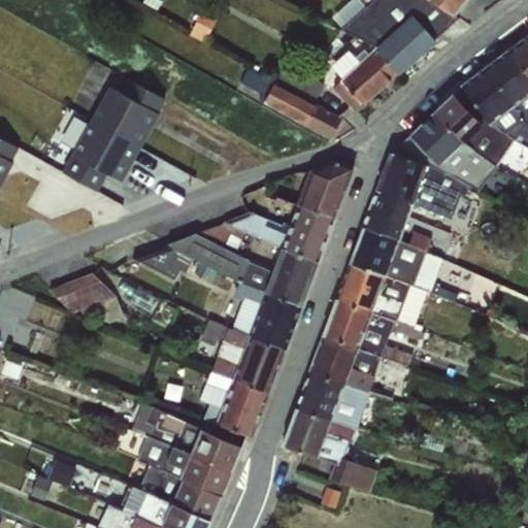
[(417,57),(369,4),(355,17),(350,12),(354,8),(348,2),(334,15),(330,12),(334,6),(326,0),(315,0),(307,12),(342,30),(349,24),(367,45),(398,73),(417,57)]
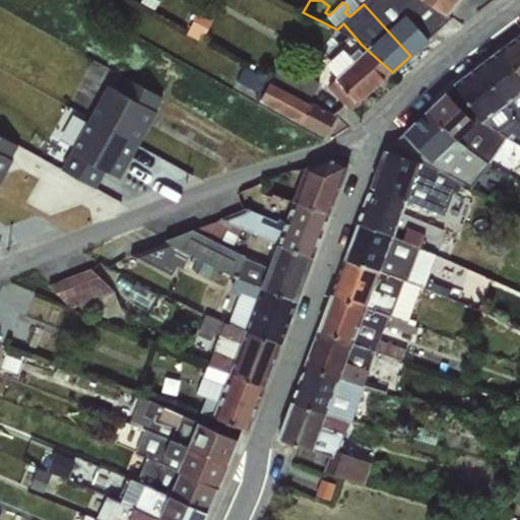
[(447,15),(419,0),(369,0),(364,4),(410,56),(451,18),(447,15)]
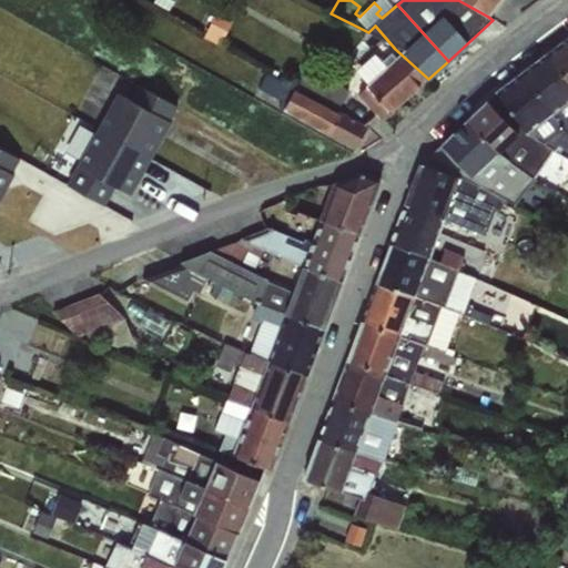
[(500,0),(458,0),(488,17),(500,0)]
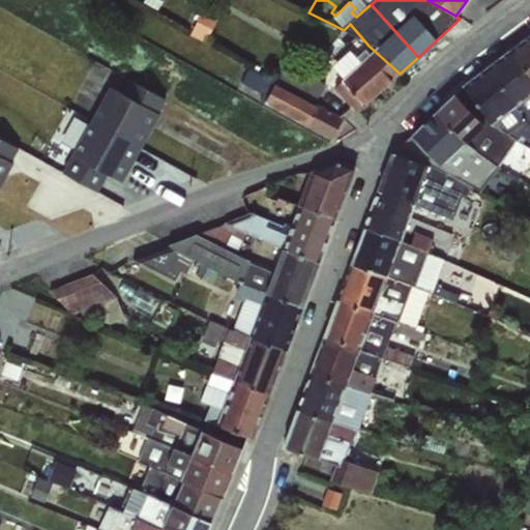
[(529,35),(507,53),(529,81),(529,35)]
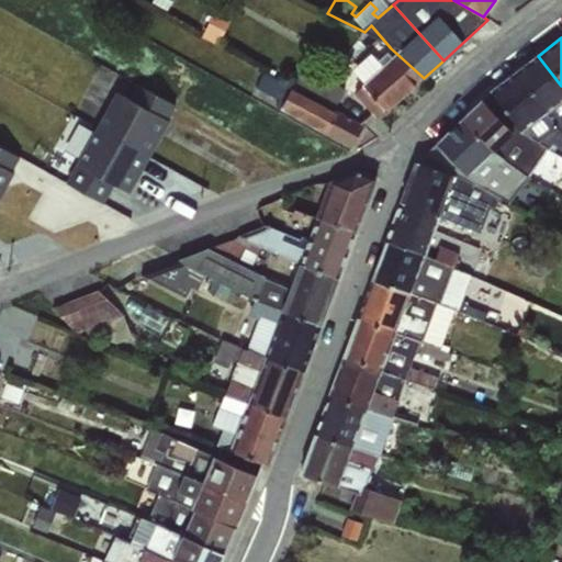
[(424,78),(391,48),(378,60),(381,67),(353,92),(377,119),(386,111),(424,78)]
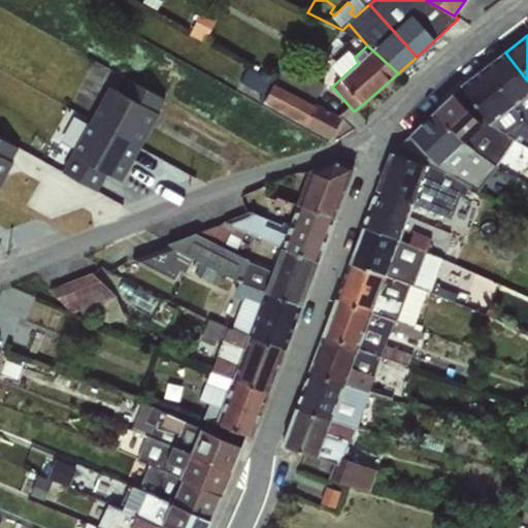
[(527,80),(505,53),(487,67),(527,123),(527,80)]
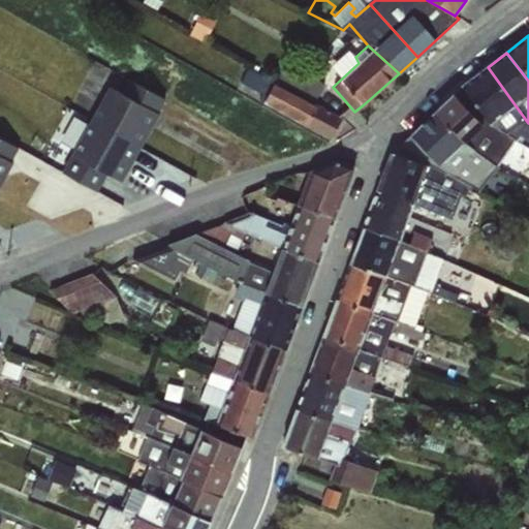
[(276,82),(247,67),(240,82),(260,93),(258,98),(307,124),(307,127),(330,139),(343,116),(318,103),(317,105),(314,103),(324,83),(286,62),(276,82)]
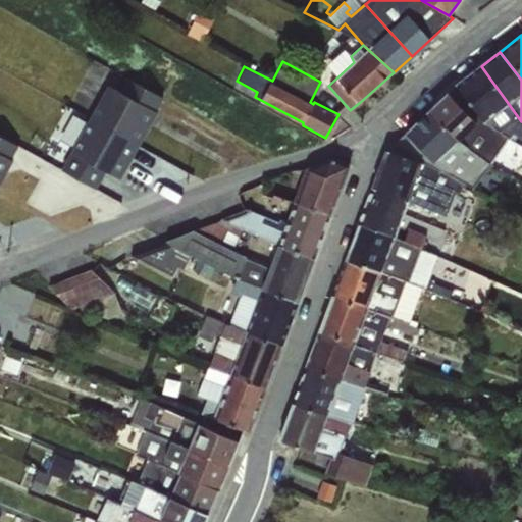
[(521,121),(481,66),(456,85),(482,121),(511,138),(515,135),(521,138),(521,121)]
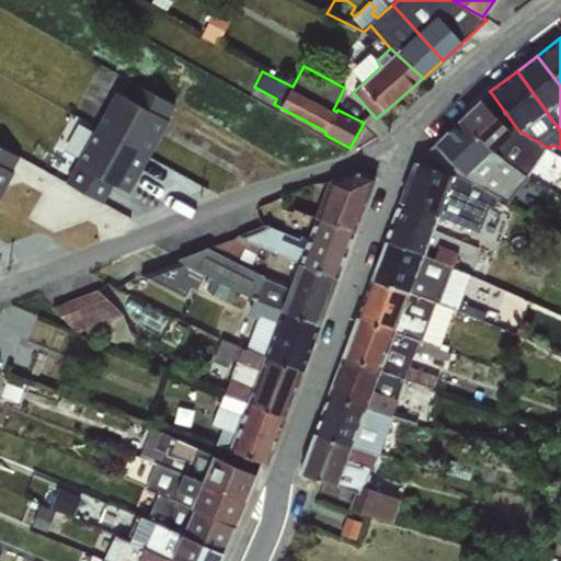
[(122,180),(139,189),(185,101),(134,75),(102,135),(89,128),(80,146),(90,150),(76,178),(113,197),(122,180)]
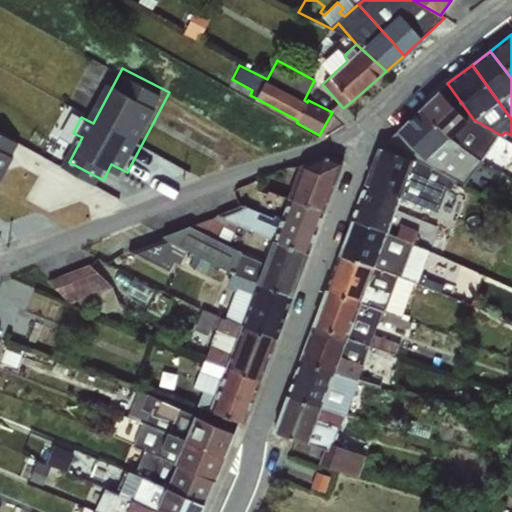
[(473,119),(447,83),(440,90),(419,109),(450,138),(480,160),(486,164),(504,137),(501,135),(473,119)]
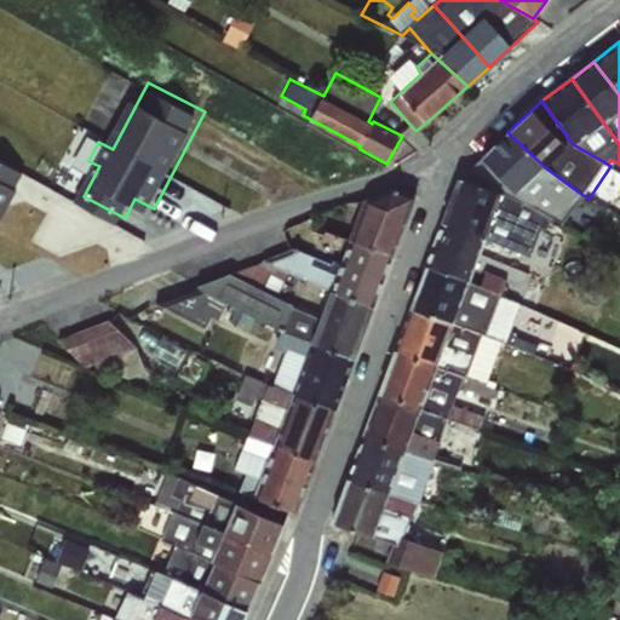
[(461,179),(551,218),(561,224),(581,194),(545,167),(507,132),(483,156),(461,179)]
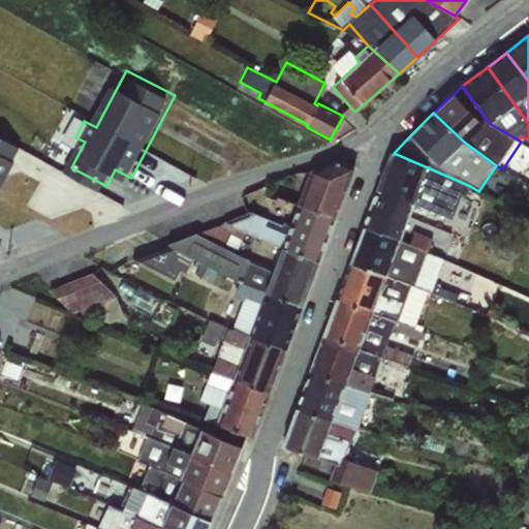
[(0,198),(25,141),(0,129),(0,198)]
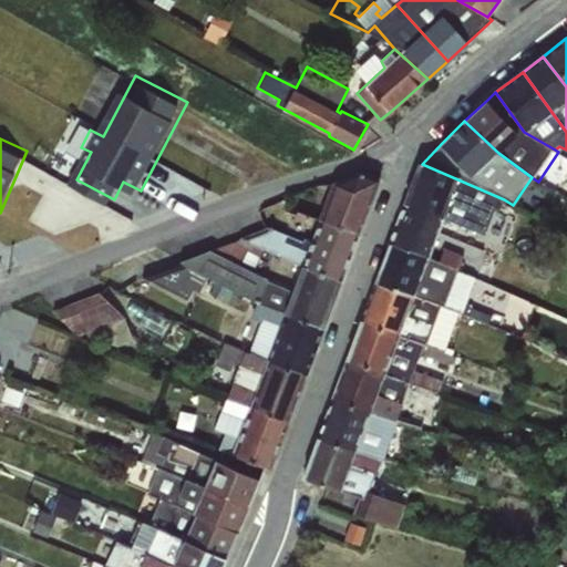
[(504,199),(422,164),(408,205),(477,230),(483,216),(453,206),(451,214),(445,212),(451,195),(462,203),(466,198),(485,209),(487,206),(500,212),(504,199)]
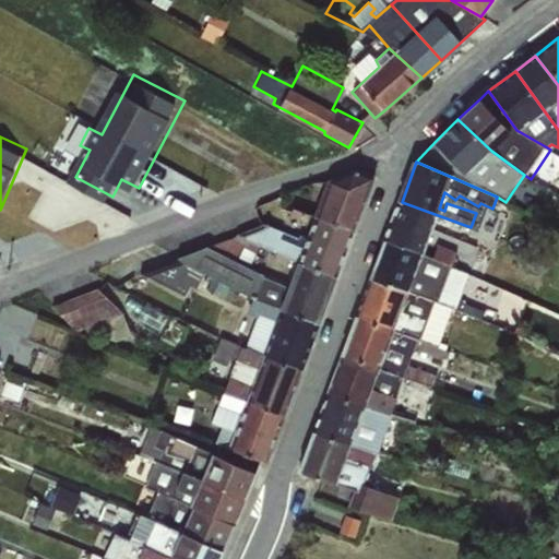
[(330,179),(318,217),(354,229),(375,178),(355,169),(330,179)]
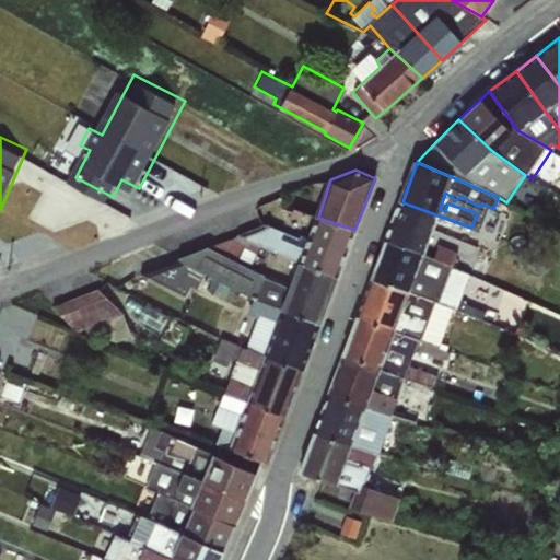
[(244,235),(300,261),(336,277),(354,230),(318,218),(293,209),(303,186),(287,193),(279,210),(291,214),(290,217),(314,225),(308,242),(269,224),(244,235)]
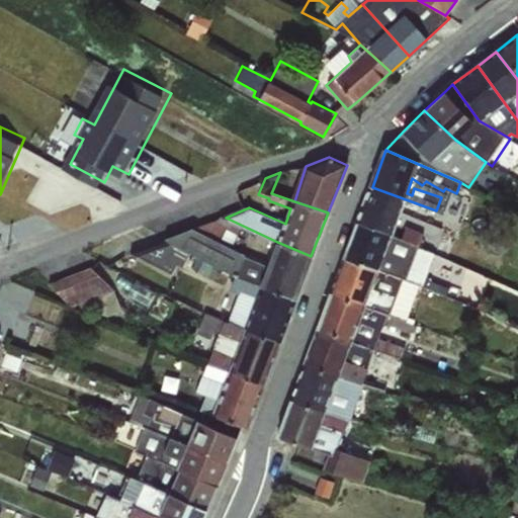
[(358,223),(392,235),(404,203),(409,205),(407,209),(432,219),(436,210),(372,187),(358,223)]
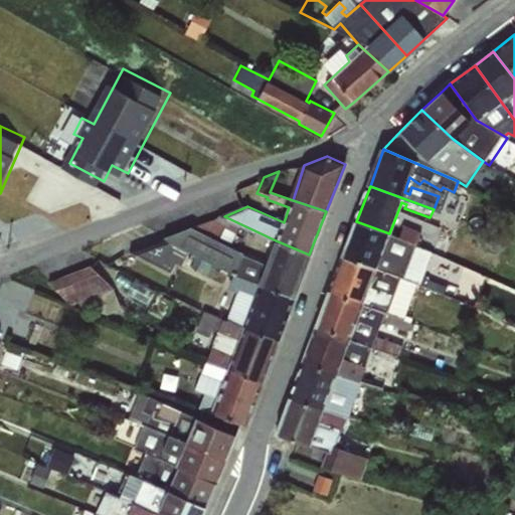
[(189,251),(233,276),(294,299),(309,254),(276,240),(267,264),(230,245),(239,228),(218,215),(129,250),(171,272),(175,264),(180,266),(189,251)]
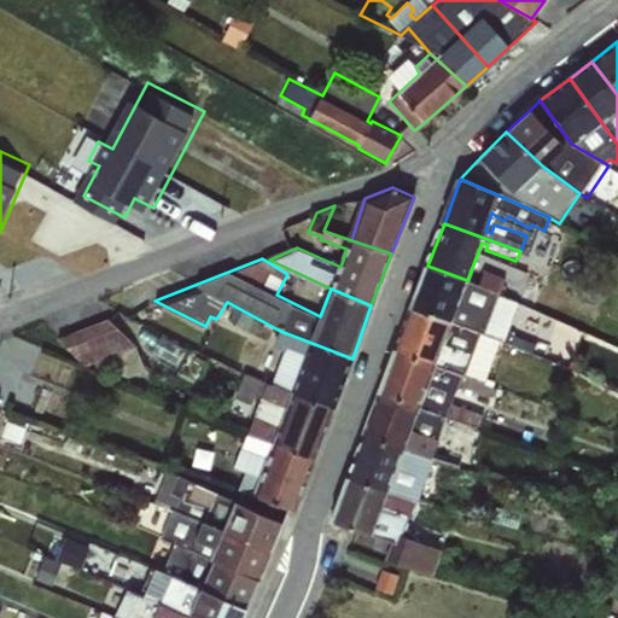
[(412,308),(499,340),(503,340),(517,302),(499,296),(505,279),(483,270),(478,285),(467,280),(427,266),(412,308)]
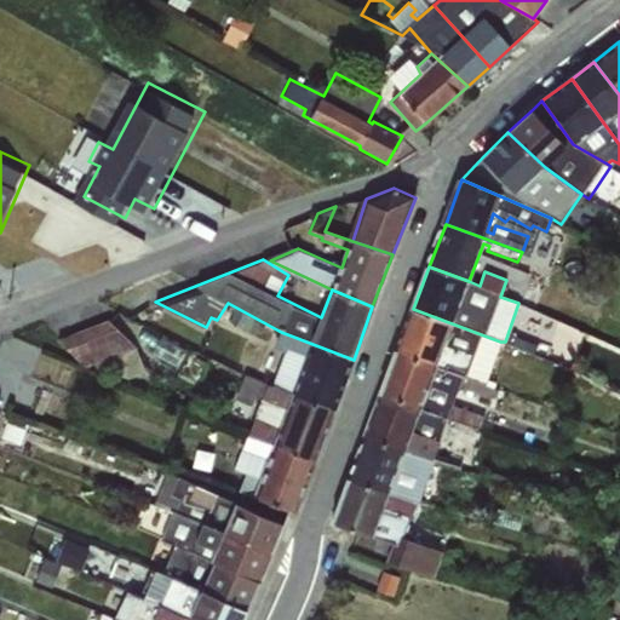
[(399,350),(461,375),(464,367),(449,362),(458,337),(476,344),(475,345),(497,354),(500,342),(413,309),(399,350)]
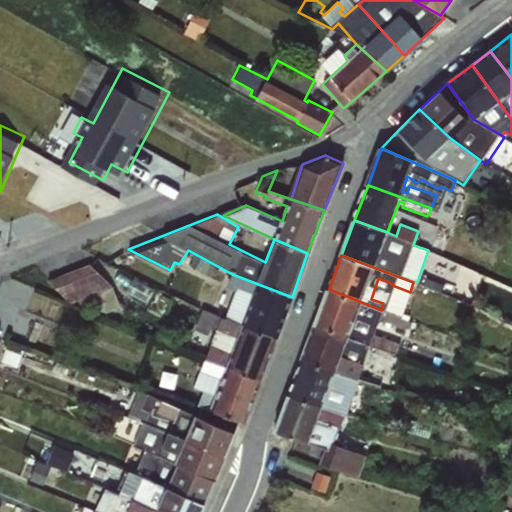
[(104,260),(59,273),(66,299),(111,287),(104,260)]
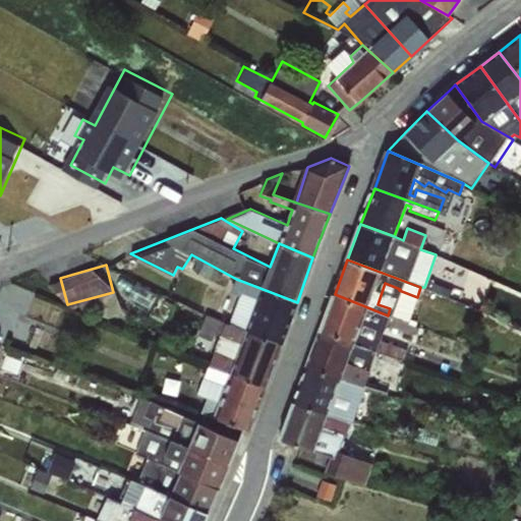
[(240,291),(236,303),(289,323),(297,302),(236,279),(232,287),(240,291)]
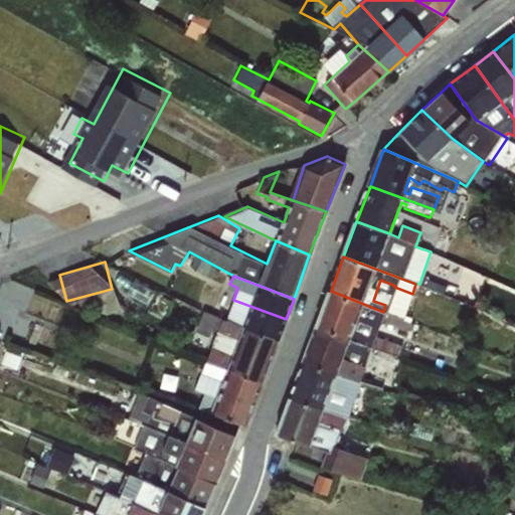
[(317,327),(371,347),(380,322),(402,330),(406,320),(383,312),(331,291),(317,327)]
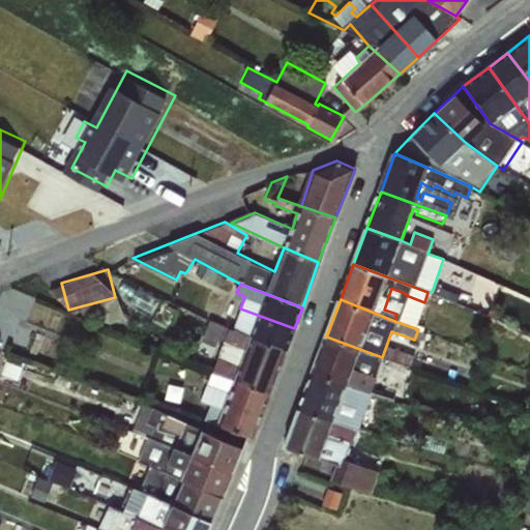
[(240,308),(232,328),(286,351),(294,328),(240,308)]
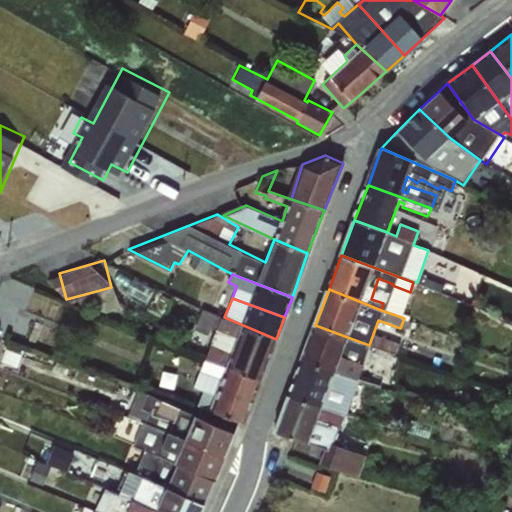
[(210,345),(204,359),(259,382),(276,339),(224,317),(221,316),(216,330),(236,337),(230,353),(210,345)]
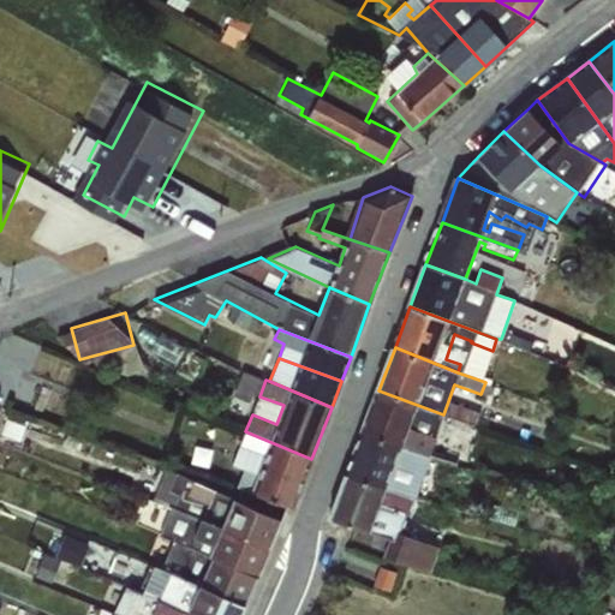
[(443,415),(378,390),(362,434),(429,457),(443,415)]
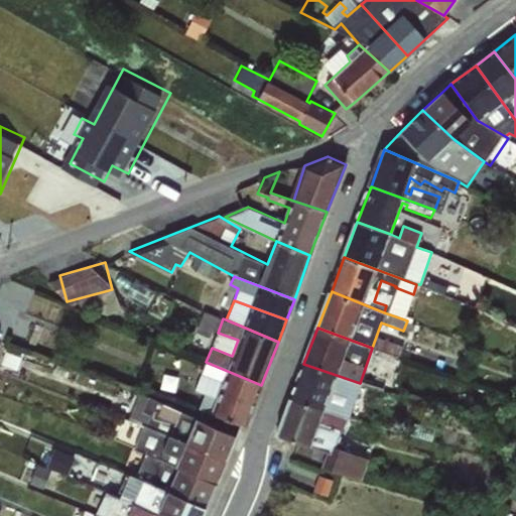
[(245,426),(261,385),(206,362),(194,391),(205,396),(199,412),(245,426)]
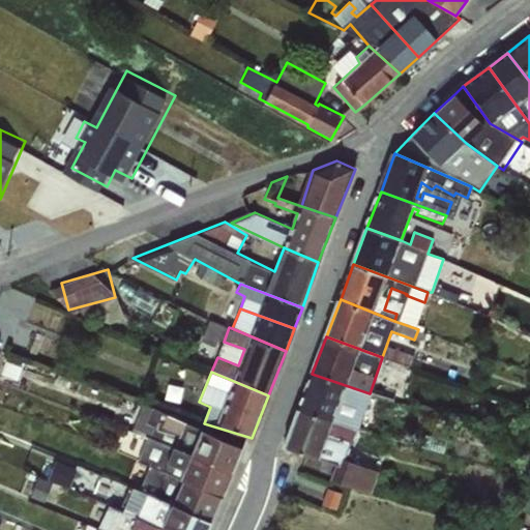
[(299,409),(357,429),(370,393),(312,374),(299,409)]
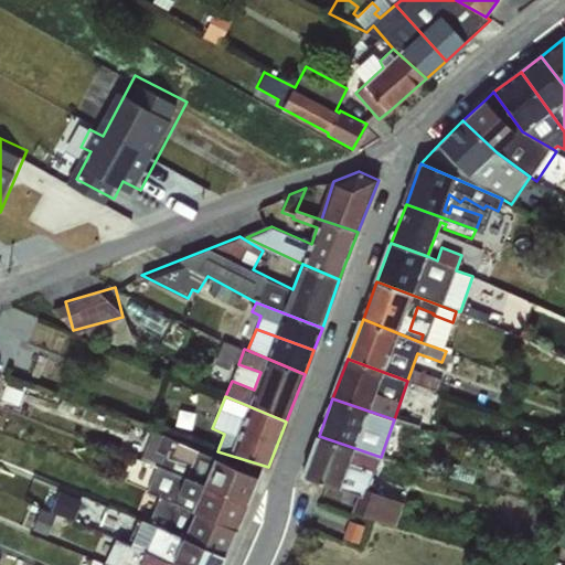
[(144,459),(156,465),(247,503),(258,477),(157,433),(144,459)]
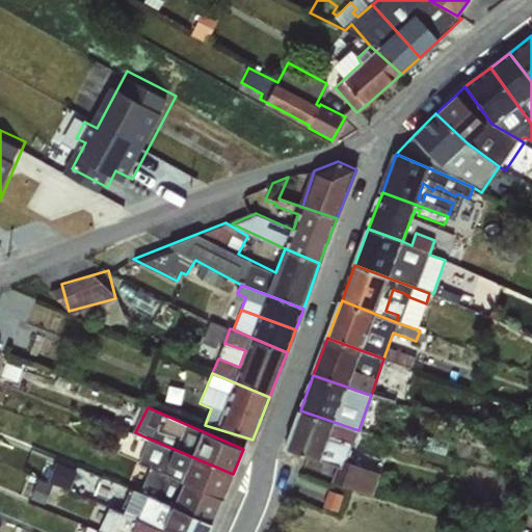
[(358,430),(300,410),(286,449),(320,460),(338,467),(333,482),(373,494),(376,486),(384,459),(367,453),(366,457),(361,456),(361,454),(351,451),(358,430)]
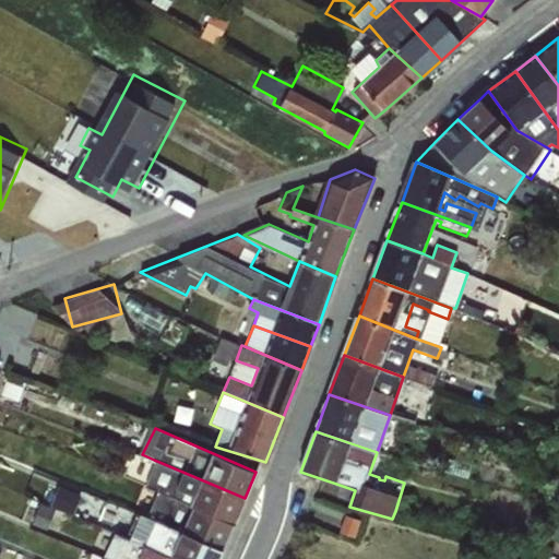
[(234,523),(245,498),(154,460),(150,472),(165,478),(159,491),(234,523)]
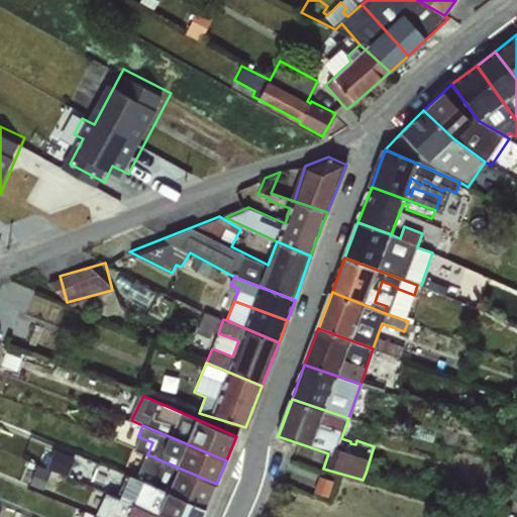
[(145,453),(136,478),(206,507),(216,484),(147,454),(145,453)]
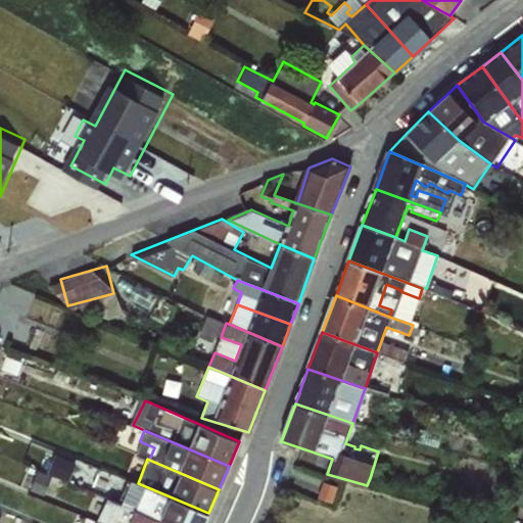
[(122,498),(120,504),(160,522),(203,522),(208,513),(138,483),(127,478),(119,497),(122,498)]
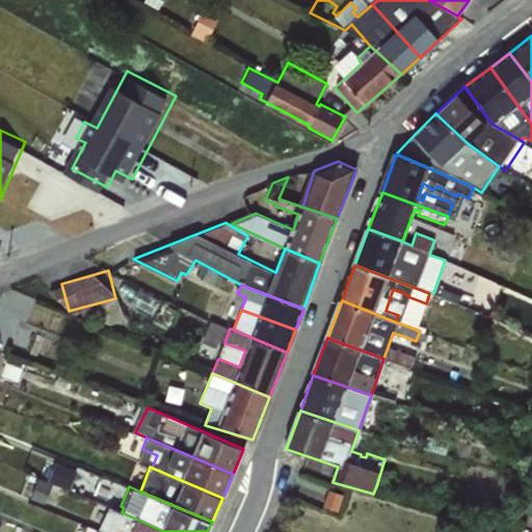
[(98,531),(99,531),(163,531),(122,512),(109,507),(98,531)]
